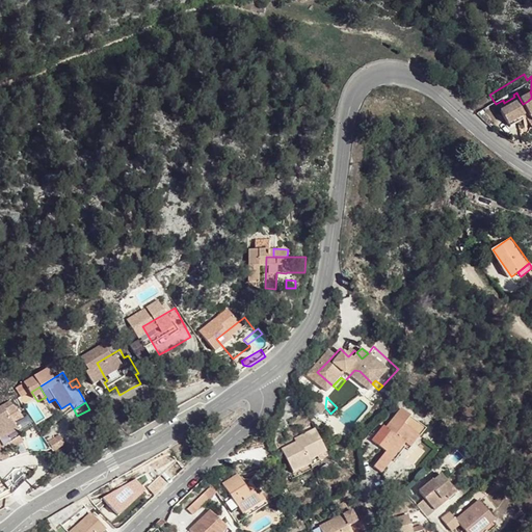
[(25,407),(0,421),(0,440),(4,448),(2,449),(11,467),(15,464),(16,467),(20,464),(23,462),(20,457),(37,447),(34,442),(35,441),(26,424),(24,420),(32,415),(25,407)]
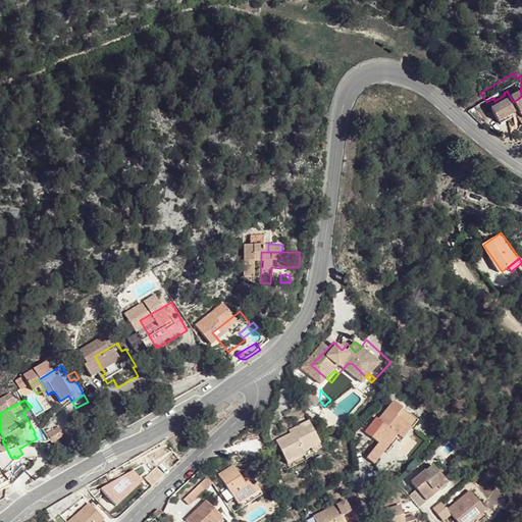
[(388,417),(375,432),(388,442),(393,436),(397,440),(400,444),(407,434),(410,436),(419,425),(407,416),(415,408),(405,401),(390,418),(388,417)]
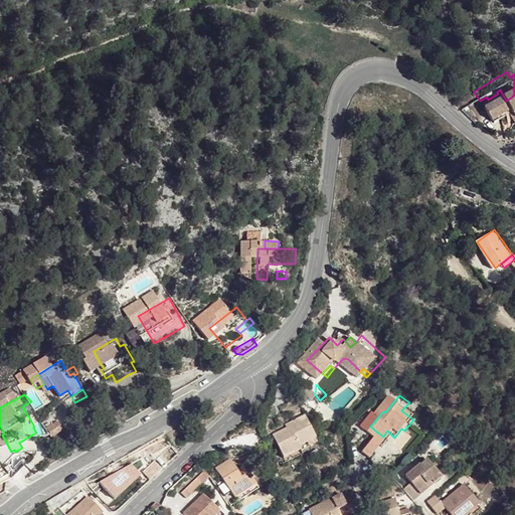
[(34,405),(31,401),(23,406),(25,410),(34,405)]
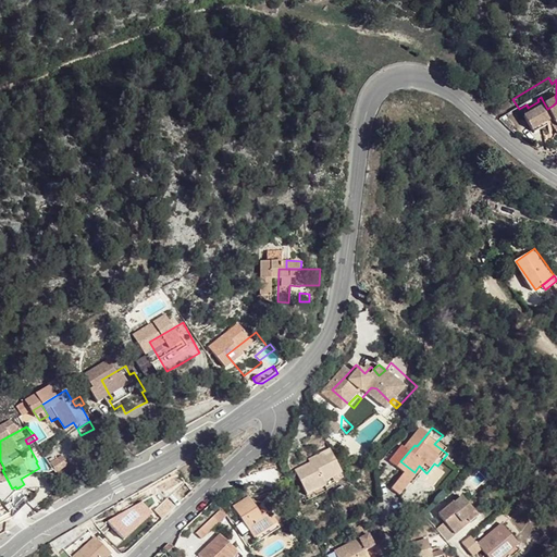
[(317,462),(313,463),(323,482),(342,473),(330,448),(313,456),(317,462)]
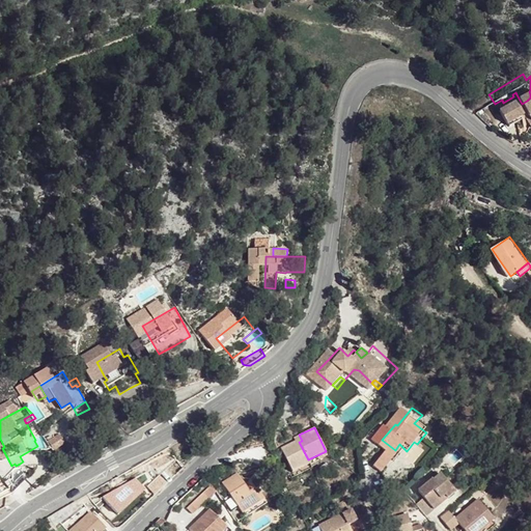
[(288,445),(280,448),(291,473),(310,465),(308,459),(299,442),(297,444),(296,441),(288,445)]
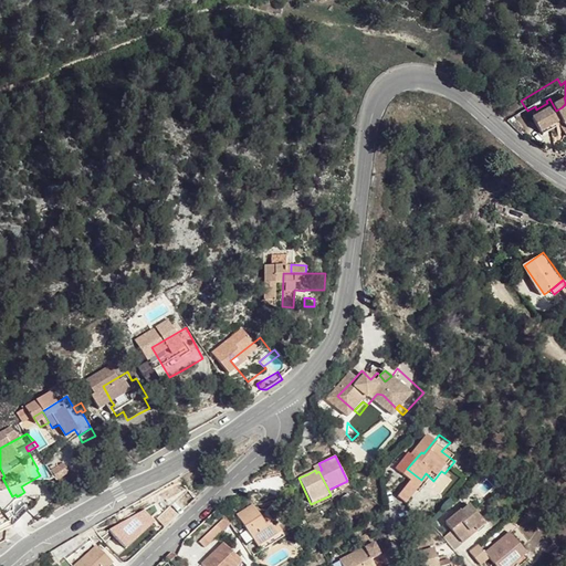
[(420,482),(408,496),(416,503),(427,489),(420,482)]
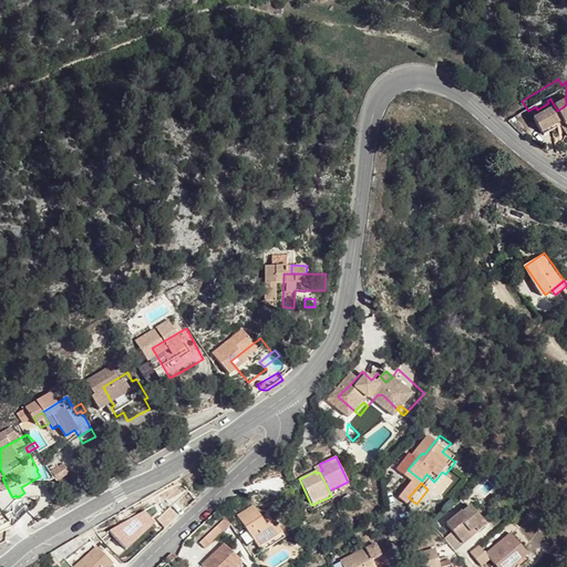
[(470,505),(445,524),(452,532),(443,539),(454,552),(462,545),(486,526),(470,505)]
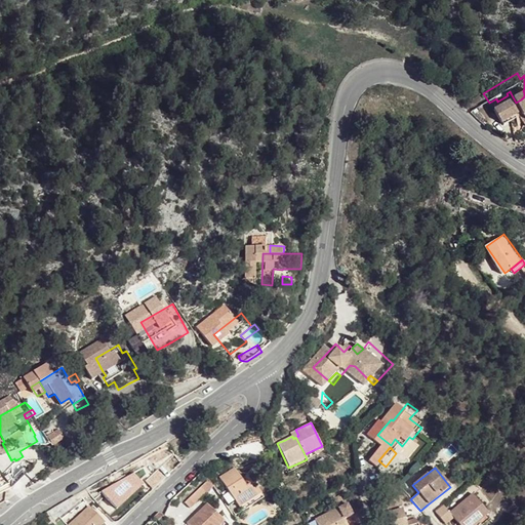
[(239,475),(232,480),(241,495),(246,505),(250,510),(253,514),(271,502),(268,498),(260,486),(258,487),(256,483),(247,470),(239,475)]
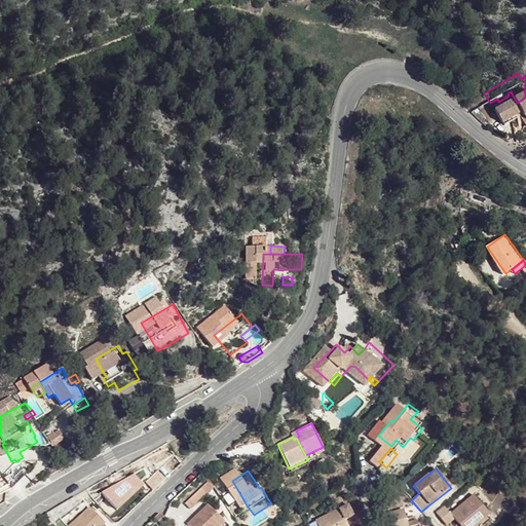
[(136,473),(103,491),(118,510),(146,484),(136,473)]
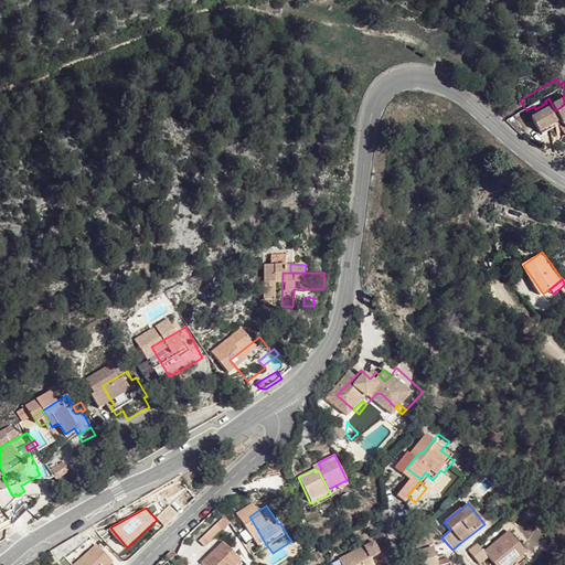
[(204,545),(228,522),(223,515),(199,539),(204,545)]
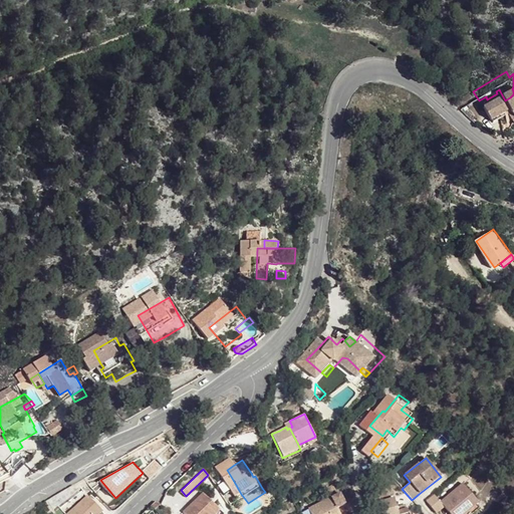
[(215,470),(208,477),(213,483),(219,477),(215,470)]
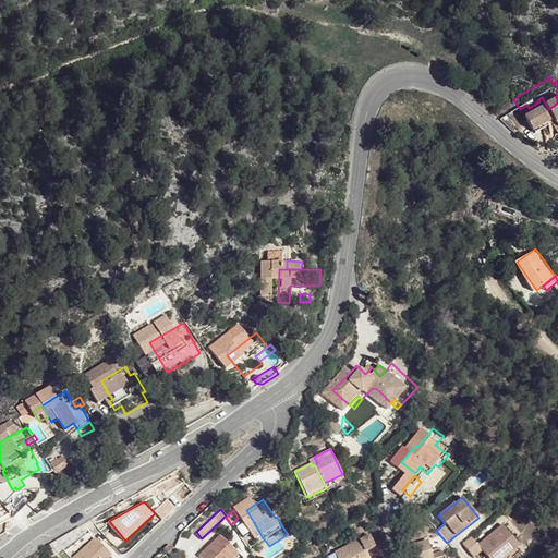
[(216,526),(206,535),(211,542),(231,524),(226,518),(216,526)]
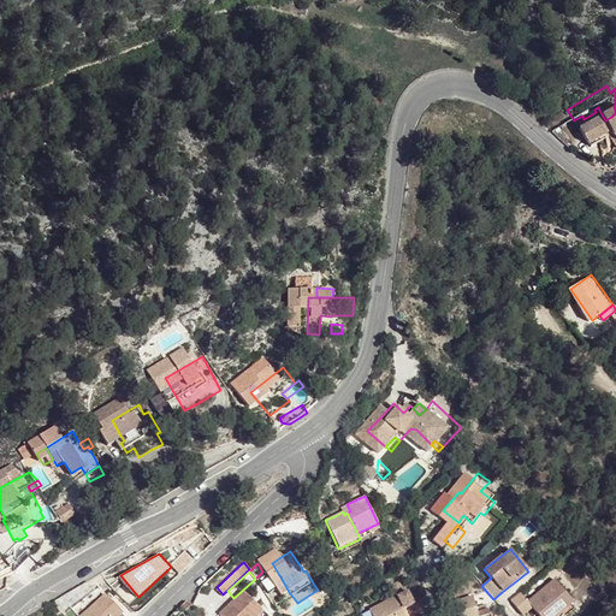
[(413,580),(406,584),(408,591),(415,587),(413,580)]
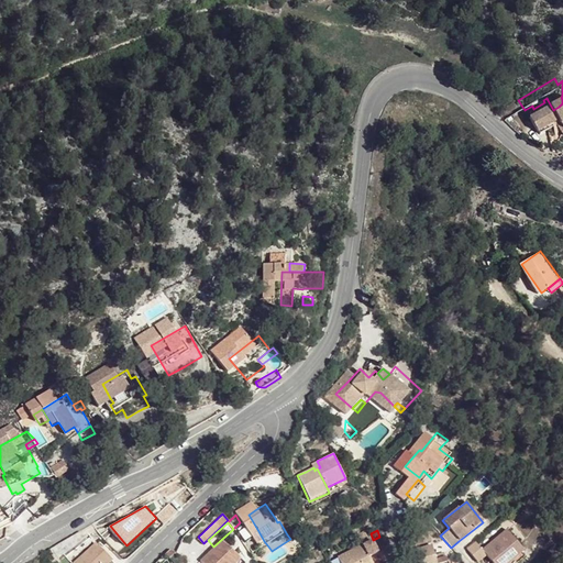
[(264,541),(258,531),(252,536),(257,545),(264,541)]
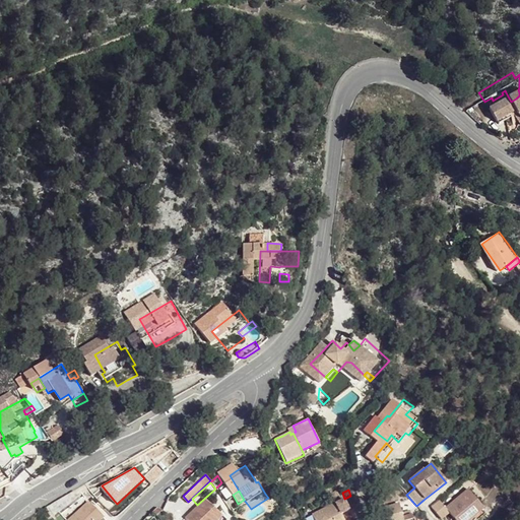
[(439,502),(431,508),(436,514),(441,519),(448,513),(453,519),(477,519),(483,516),(480,512),(482,510),(467,491),(444,508),(439,502)]
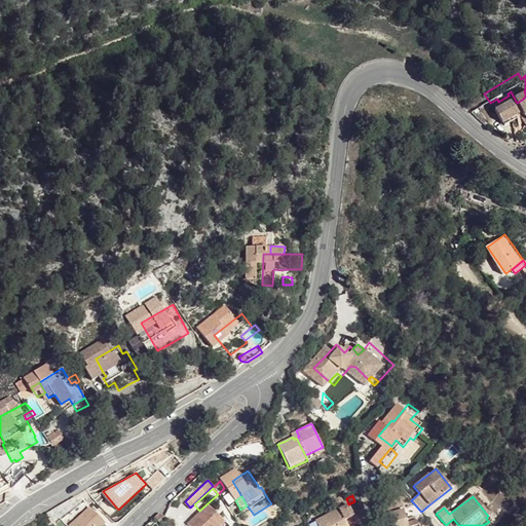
[(221,504),(199,525),(200,525),(233,525),(237,523),(221,504)]
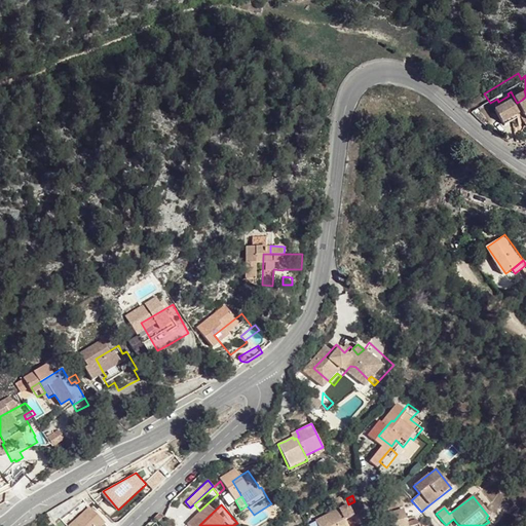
[(346,504),(313,520),(316,525),(346,525),(343,519),(351,515),(346,504)]
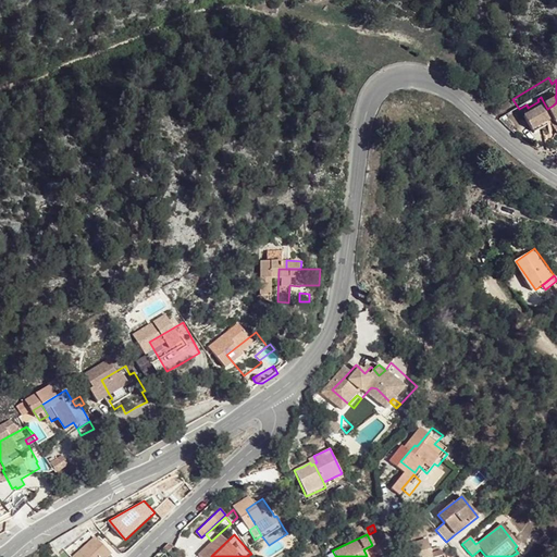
[(426,540),(410,544),(412,556),(443,556),(441,556),(438,547),(430,549),(426,540)]
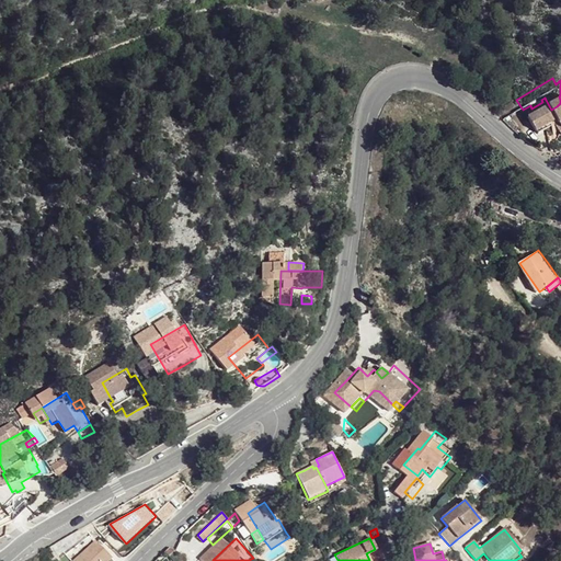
[(123,560),(118,556),(111,547),(94,560),(123,560)]
